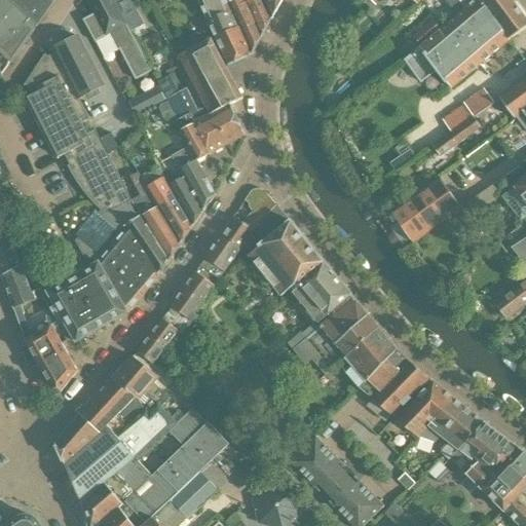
[(14,6),(7,0),(0,0),(0,73),(1,76),(36,28),(14,6)]
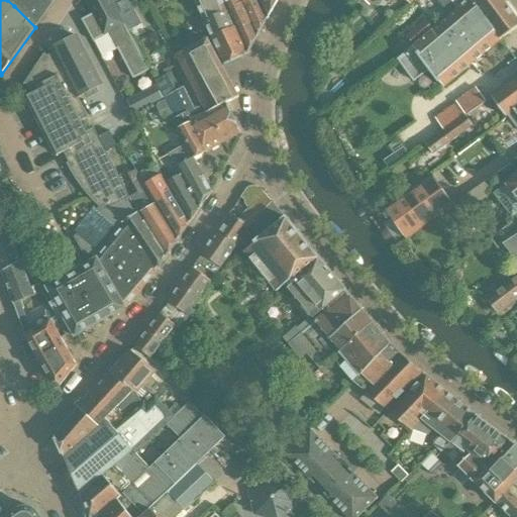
[(44,14),(30,0),(19,0),(14,6),(35,27),(36,26),(35,25),(36,24),(36,25),(44,14)]
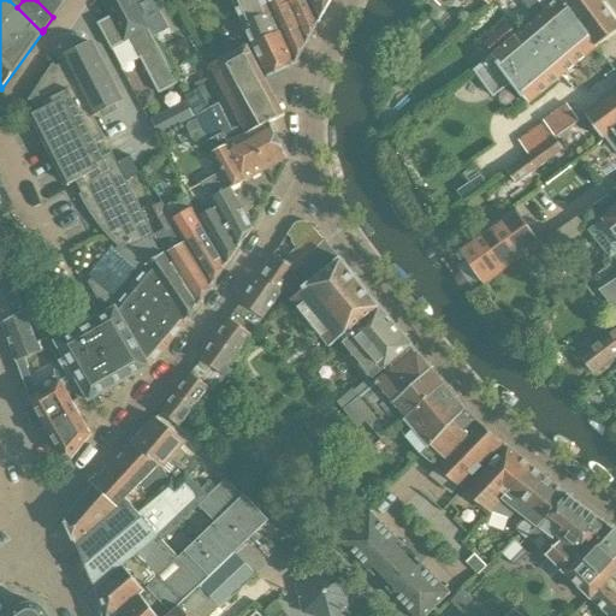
[(61,5),(55,0),(36,0),(53,17),(61,5)]
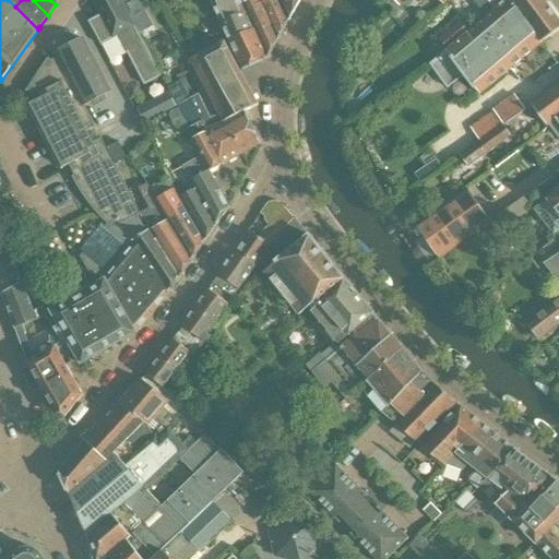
[(91,0),(99,15),(87,21),(100,45),(116,37),(125,55),(128,52),(143,84),(144,85),(161,76),(133,24),(128,14),(121,0),(120,0),(91,0)]
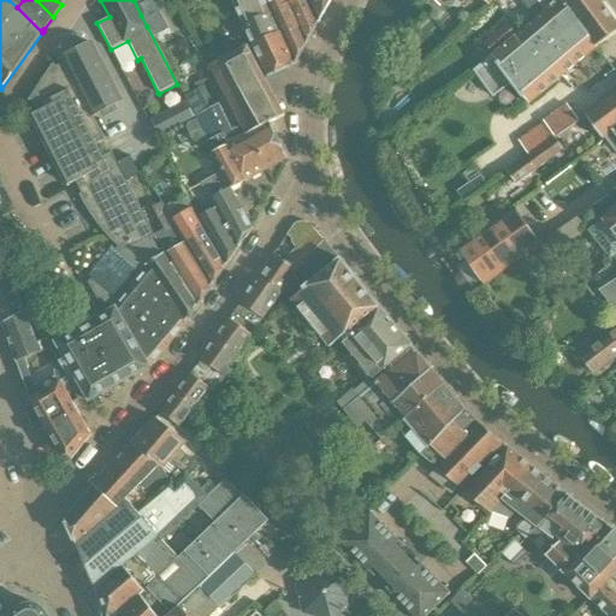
[(152,0),(132,0),(134,0),(141,16),(147,27),(163,18),(152,0)]
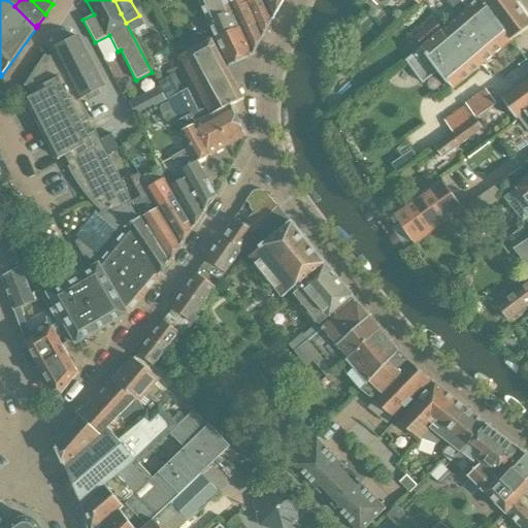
[(228,0),(197,0),(231,66),(253,57),(254,55),(228,0)]
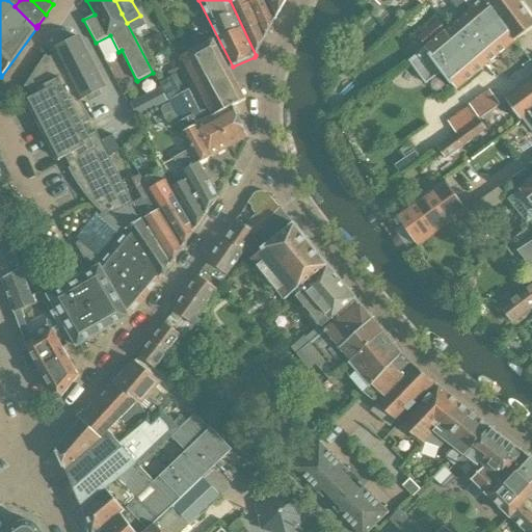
[(247,0),(230,0),(256,55),(265,38),(247,0)]
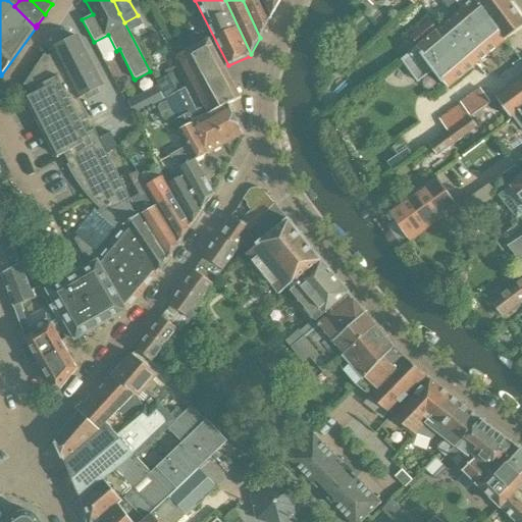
[(243,0),(260,38),(269,21),(258,0),(243,0)]
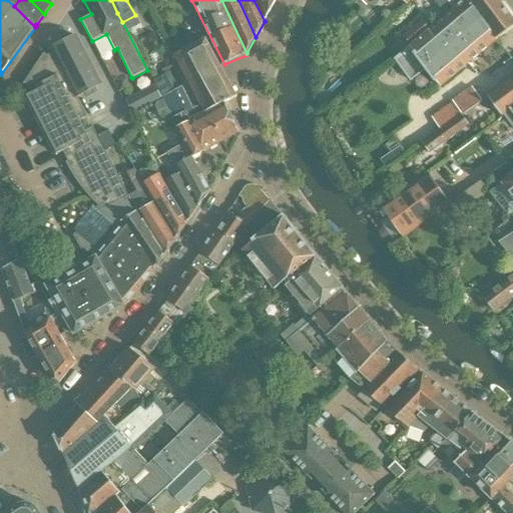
[(253,0),(265,21),(276,0),(253,0)]
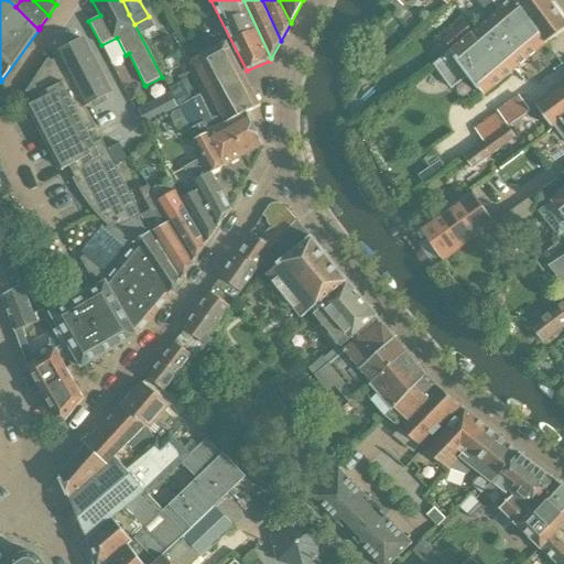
[(473,33),(451,52),(435,65),(452,87),(468,74),(484,95),(544,44),(545,44),(528,20),(512,0),(511,0),(499,11),(473,33)]
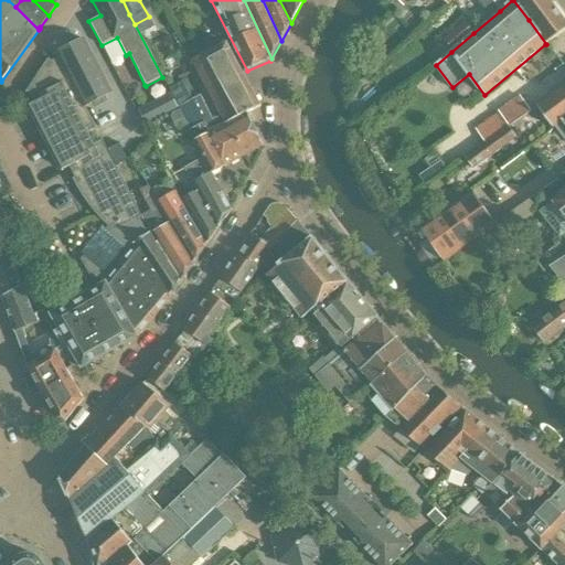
[(476,0),(487,13),(496,6),(500,11),(512,0),(476,0)]
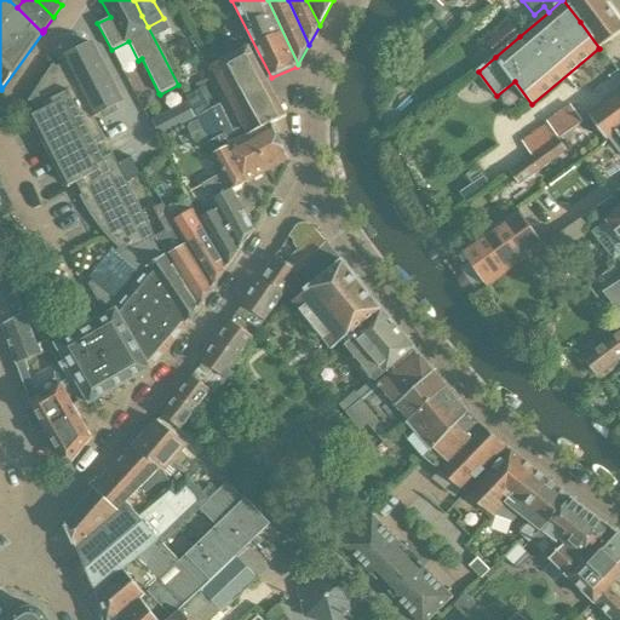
[(563,0),(580,22),(600,49),(619,33),(619,23),(604,3),(602,0),(563,0)]
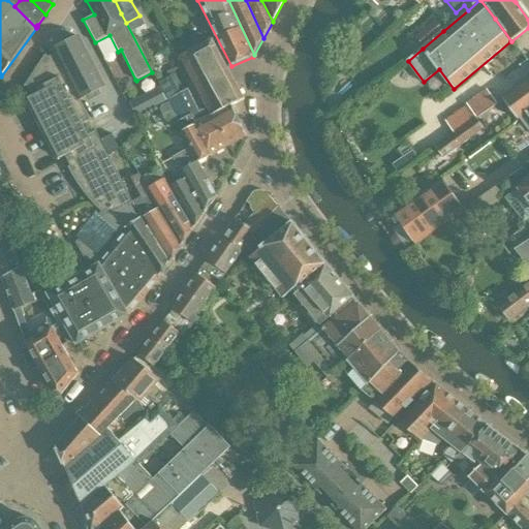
[(415,38),(423,49),(443,31),(435,21),(415,38)]
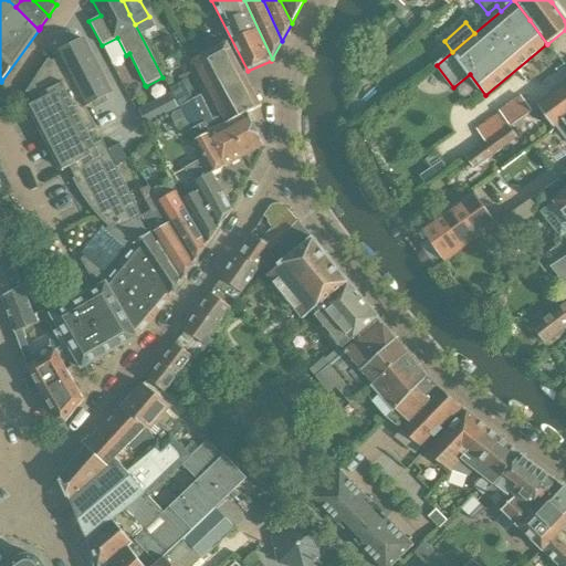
[(72,46),(58,53),(60,58),(84,106),(91,103),(104,95),(105,95),(111,93),(84,40),(72,46)]
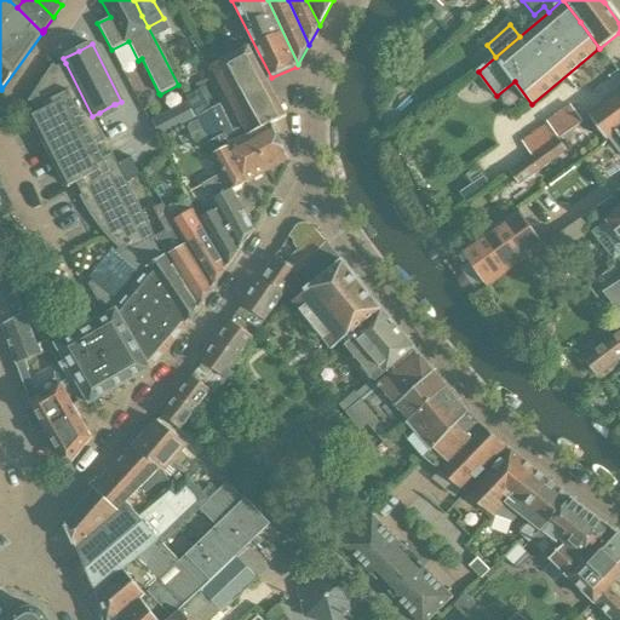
[(219,62),(211,67),(223,92),(237,119),(277,98),(268,80),(250,46),(219,62)]
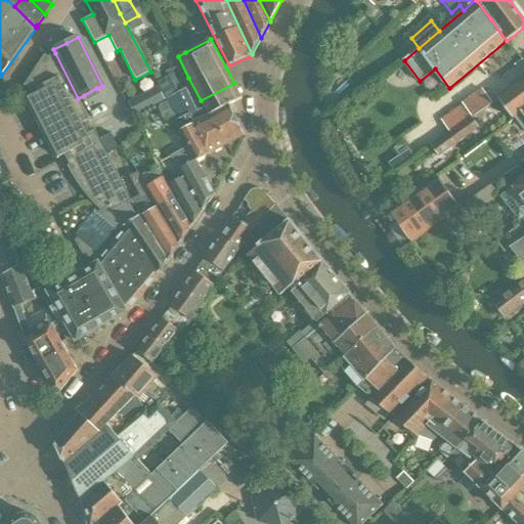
[(31,75),(25,85),(28,87),(32,95),(27,98),(58,158),(68,153),(73,163),(67,166),(73,176),(79,185),(85,194),(92,203),(100,211),(98,214),(94,211),(75,234),(79,237),(76,242),(90,266),(47,291),(48,292),(71,333),(67,335),(69,338),(73,336),(76,341),(127,311),(157,276),(168,261),(160,249),(145,228),(142,225),(139,215),(131,201),(107,154),(103,146),(99,139),(94,130),(91,132),(87,134),(82,123),(86,121),(89,120),(78,98),(55,53),(48,56),(45,54),(31,75)]
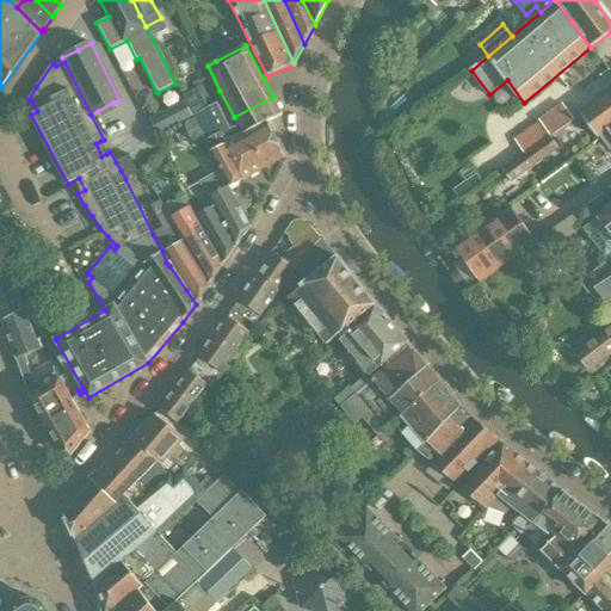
[(198,88),(184,96),(193,116),(209,107),(198,88)]
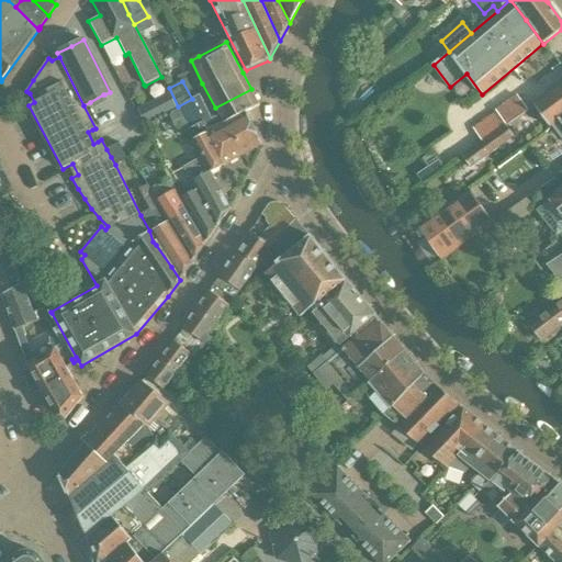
[(561,117),(561,85),(536,104),(551,125),(561,117)]
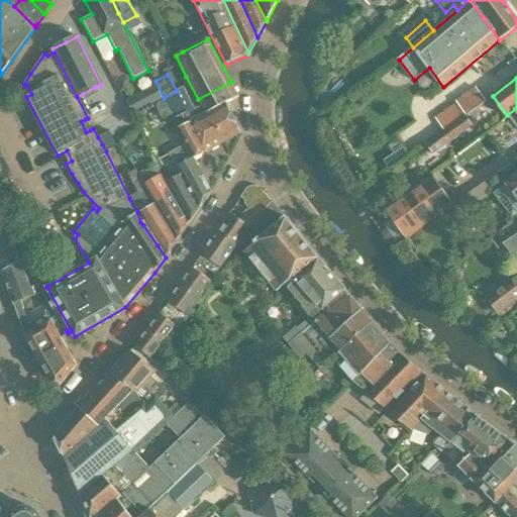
[(177,91),(164,98),(165,99),(174,117),(175,119),(176,119),(188,113),(188,114),(191,119),(192,121),(193,120),(208,113),(223,142),(240,133),(226,104),(239,97),(234,88),(231,82),(198,99),(202,105),(202,106),(201,107),(194,110),(183,88),(177,91)]
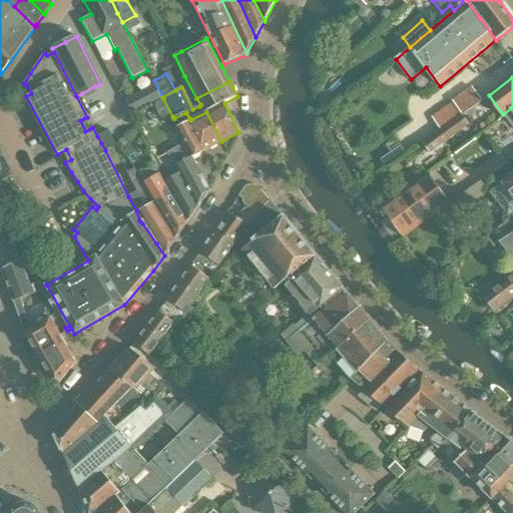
[(479,102),(482,100),(472,88),(453,103),(462,115),(479,102)]
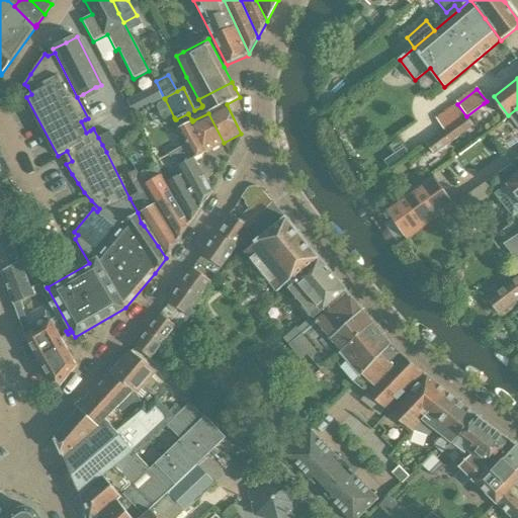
[(145,109),(138,95),(126,101),(134,114),(145,109)]
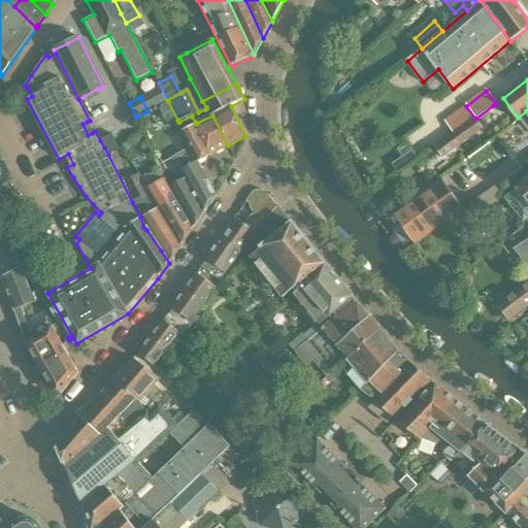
[(475,119),(466,106),(443,123),(453,135),(475,119)]
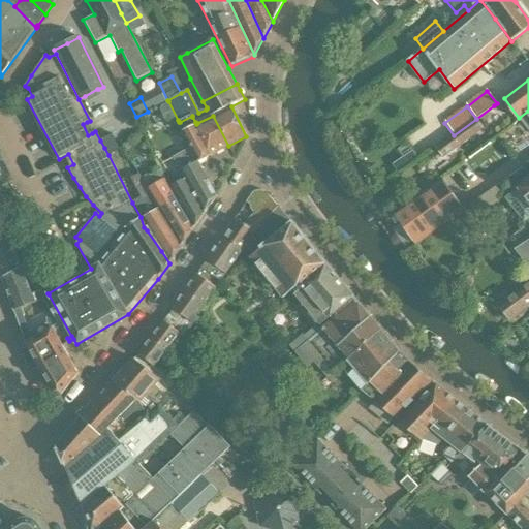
[(528,111),(519,118),(528,131),(528,111)]
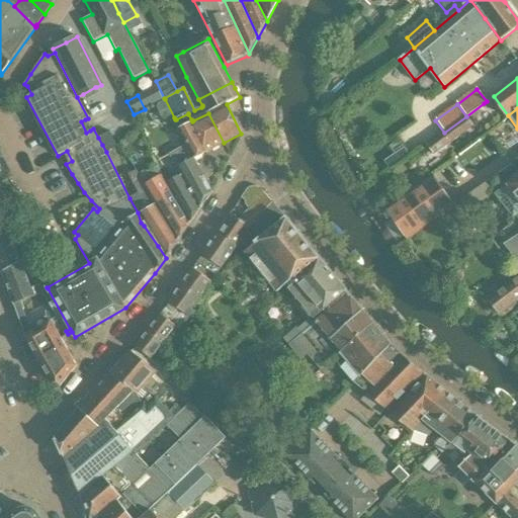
[(176,119),(175,119),(179,128),(178,130),(185,143),(194,160),(224,143),(208,113),(193,120),(192,121),(191,119),(188,114),(188,113),(176,119)]
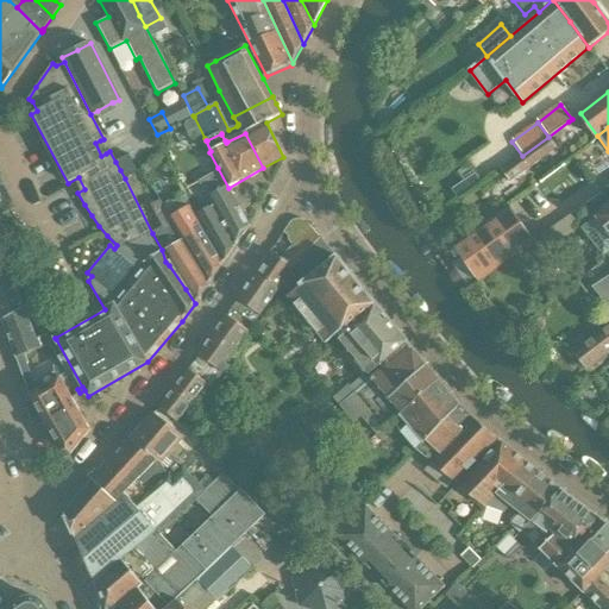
[(522,156),(502,171),(510,182),(557,149),(548,137),(522,156)]
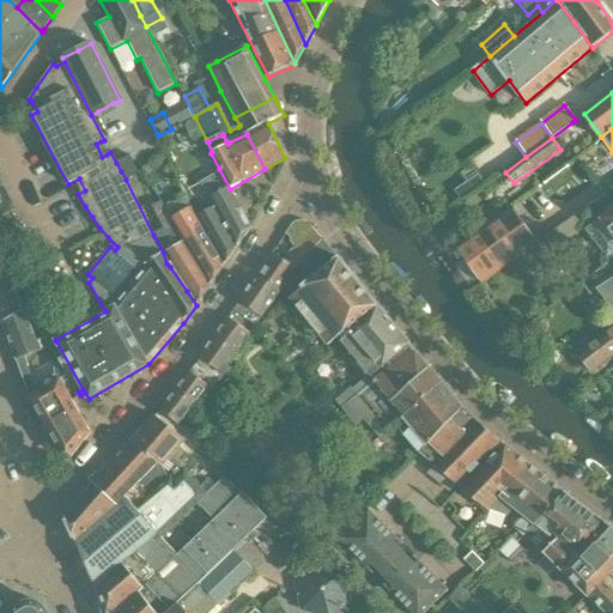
[(129,156),(116,163),(121,171),(134,164),(129,156)]
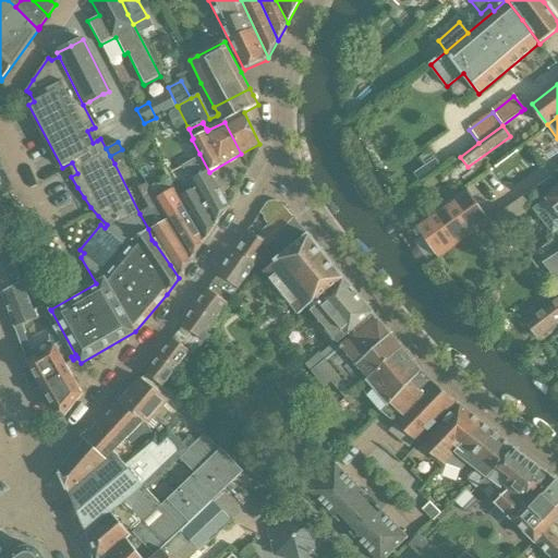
[(122,149),(110,156),(114,164),(126,158),(122,149)]
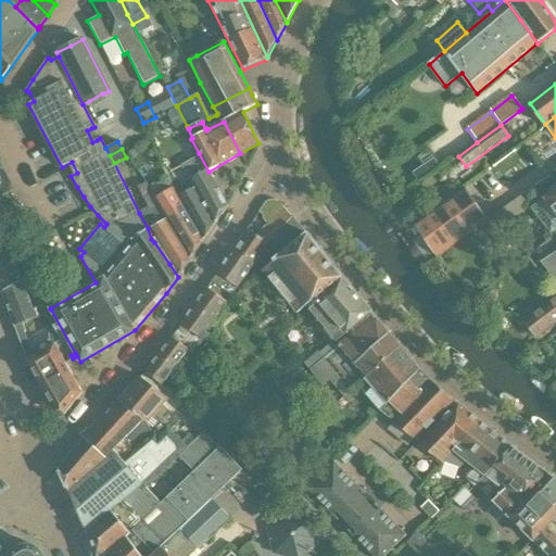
[(193,187),(178,196),(185,210),(196,229),(203,241),(214,225),(228,206),(209,172),(199,153),(180,164),(193,187)]
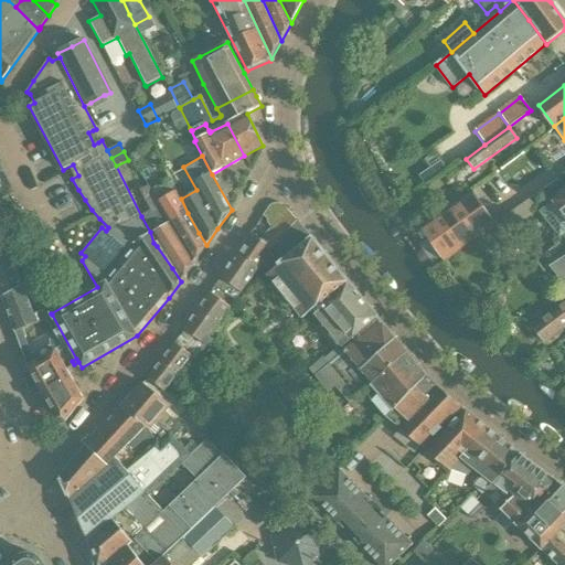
[(166,200),(158,203),(159,204),(169,222),(177,237),(187,254),(192,265),(206,245),(199,233),(188,213),(181,199),(172,183),(172,182),(160,189),(160,190),(166,200)]
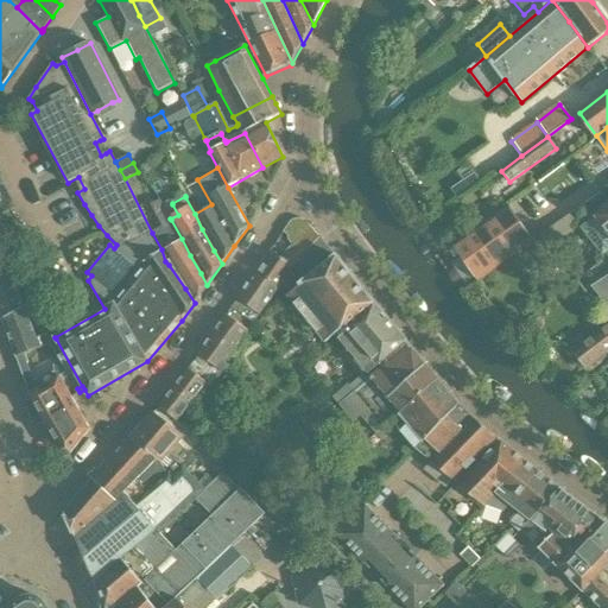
[(159,198),(149,204),(154,214),(165,209),(159,198)]
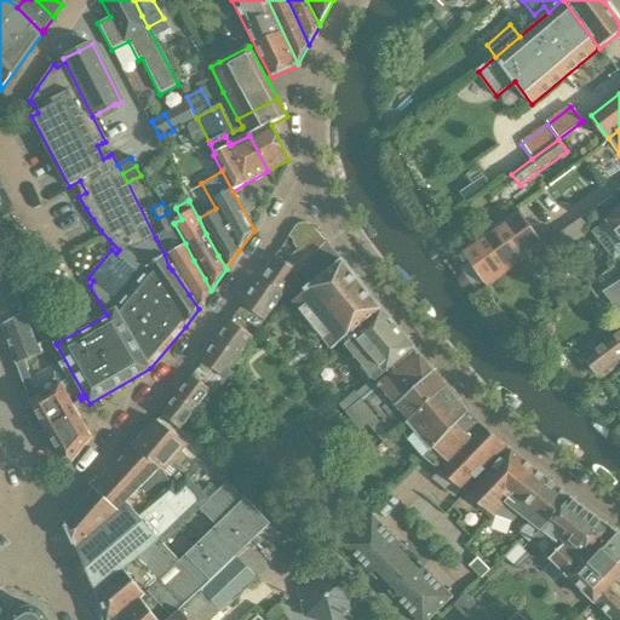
[(488,288),(544,247),(518,211),(461,252),(488,288)]
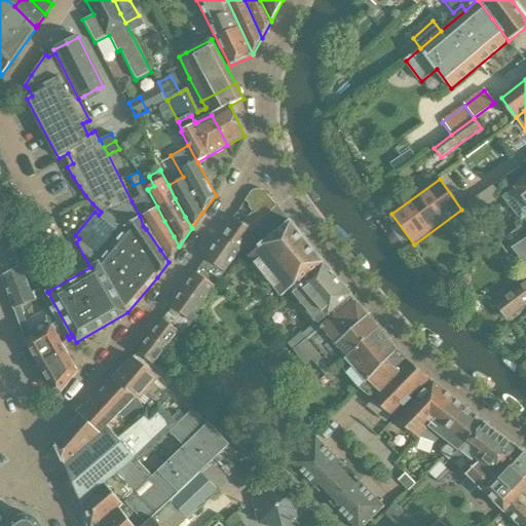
[(525,179),(515,188),(502,198),(521,222),(524,220),(525,220),(525,219),(525,179)]
